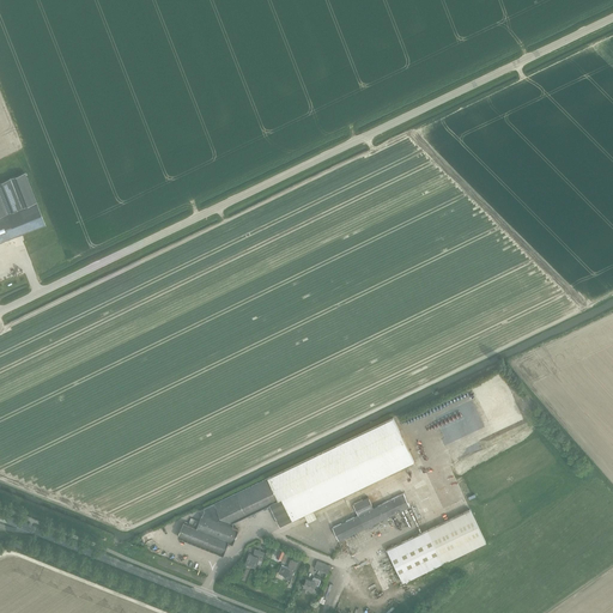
[(0,242),(16,236),(20,234),(44,224),(25,173),(24,173),(0,181),(0,242)]
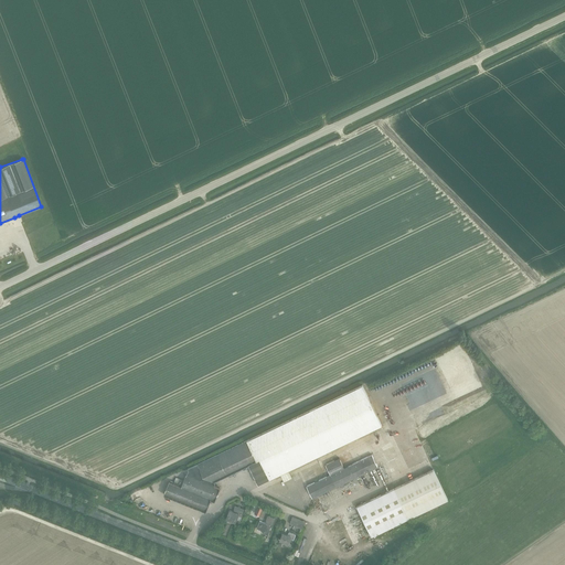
[(169,481),(163,494),(205,511),(210,499),(214,501),(220,488),(213,486),(214,481),(249,465),(258,483),(280,473),(289,469),(382,425),(362,385),(184,470),(187,475),(184,480),(176,477),(173,483),(169,481)]
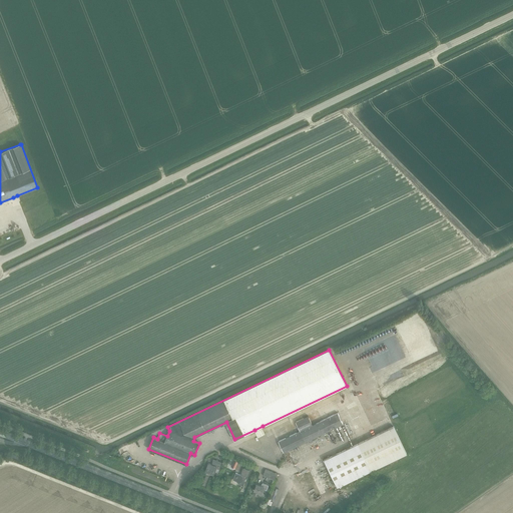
[(284,453),(343,424),(338,413),(313,425),(308,416),(296,422),(300,431),(278,442),(284,453)]
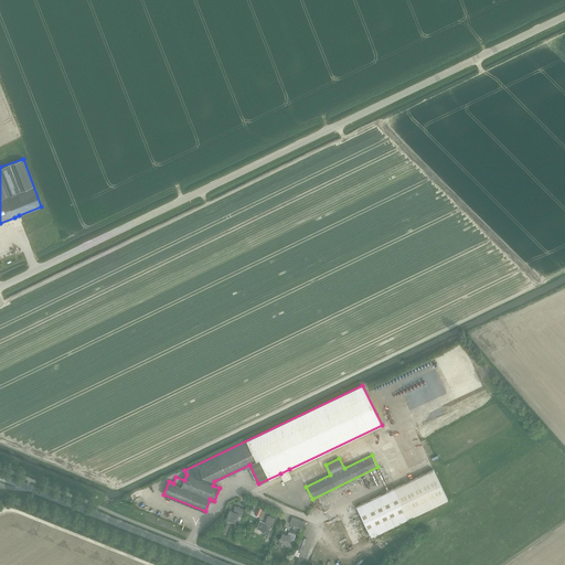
[(321,468),(315,471),(317,478),(324,473),(321,468)]
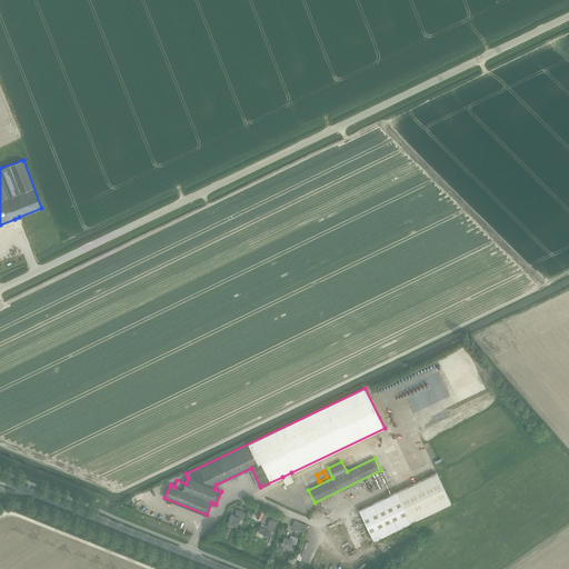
[(373,540),(450,503),(436,473),(359,510),(373,540)]
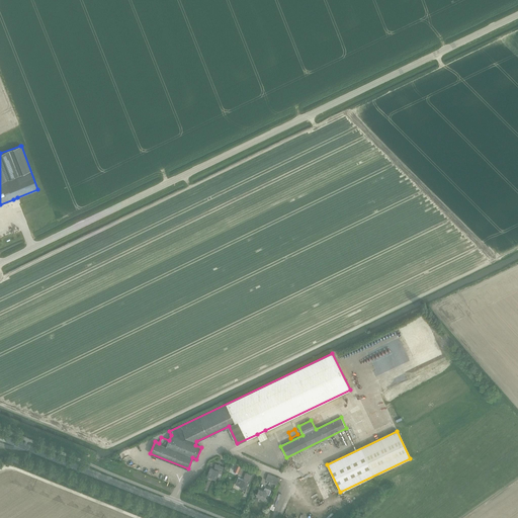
[(210,467),(206,476),(216,480),(219,471),(210,467)]
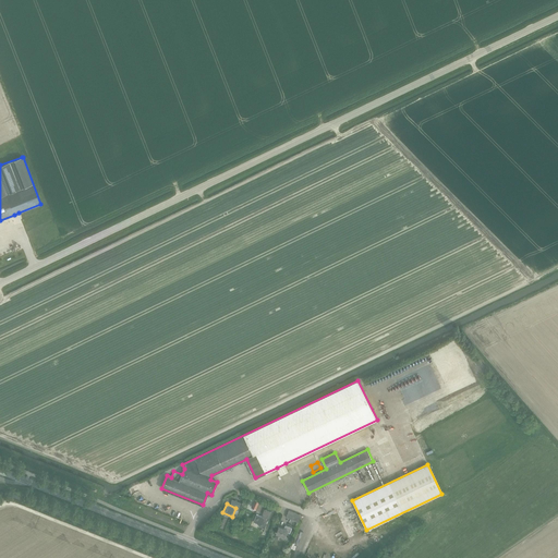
[(268,520),(271,512),(265,509),(262,517),(256,514),(253,522),(261,524),(259,526),(264,529),(267,520),(268,520)]
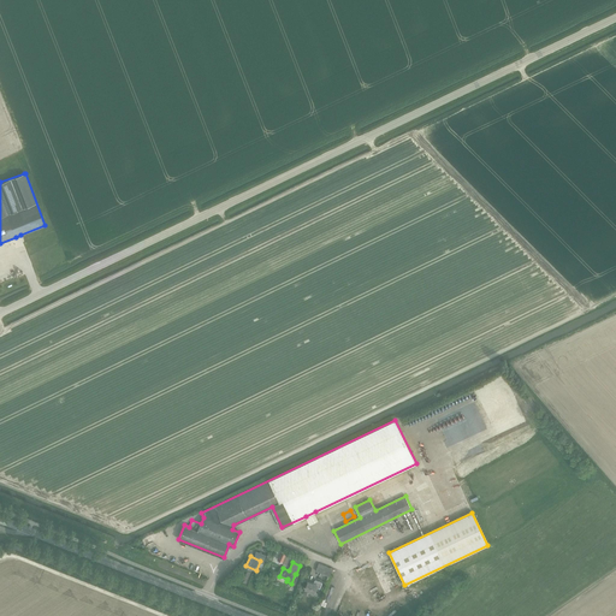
[(329,576),(331,569),(319,563),(315,572),(318,572),(320,573),(329,576)]
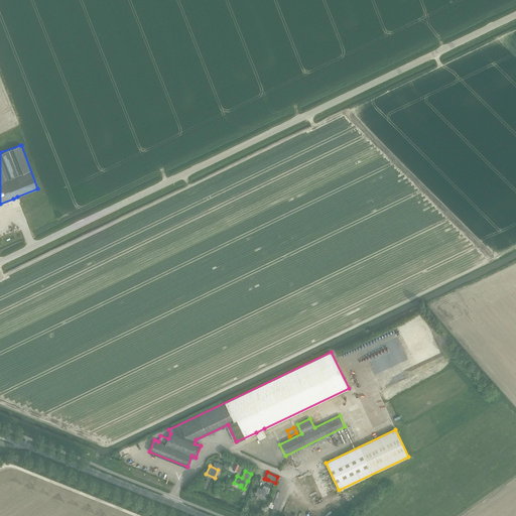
[(268,494),(270,488),(264,486),(262,489),(258,487),(255,494),(263,497),(265,492),(268,494)]
